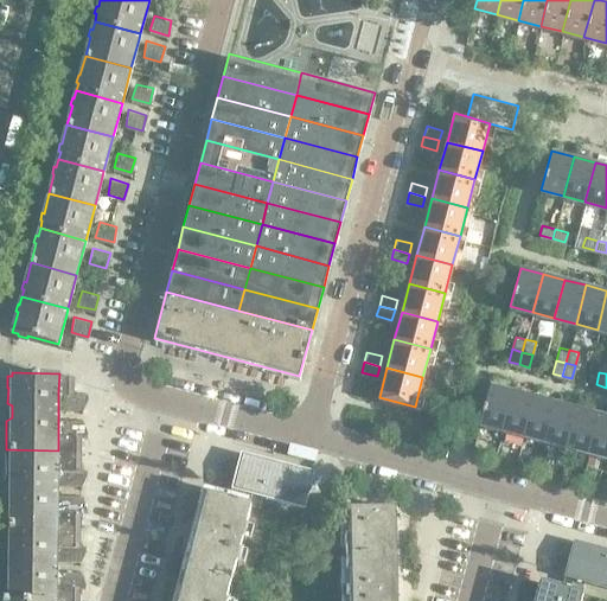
[(74,391),(74,373),(59,373),(58,391),(74,391)]
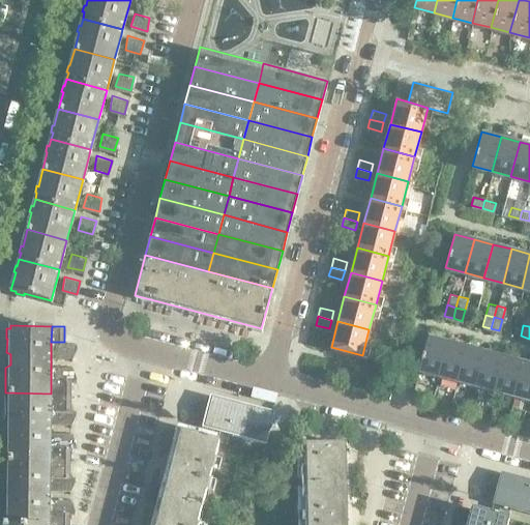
[(438,375),(447,341),(428,336),(423,352),(422,352),(421,358),(418,370),(438,375)]
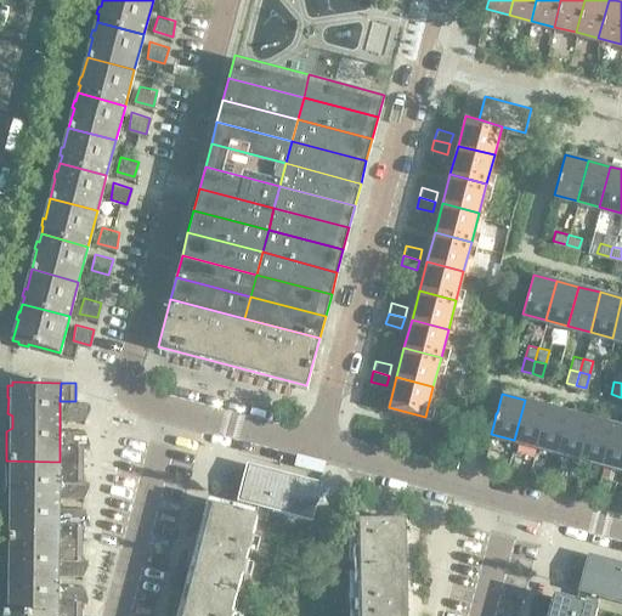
[(537,446),(547,406),(525,400),(514,440),(537,446)]
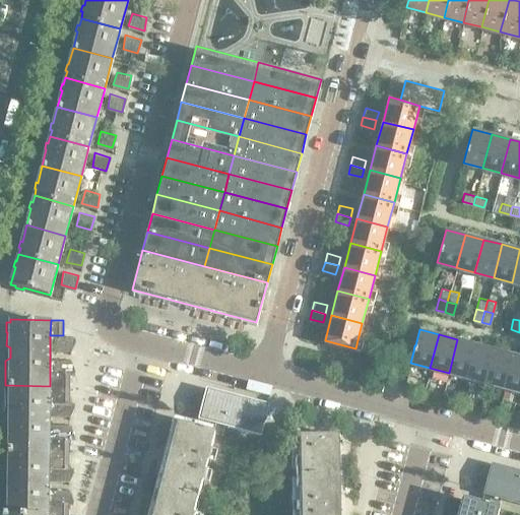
[(70,348),(75,340),(75,335),(63,335),(50,335),(50,348),(70,348)]
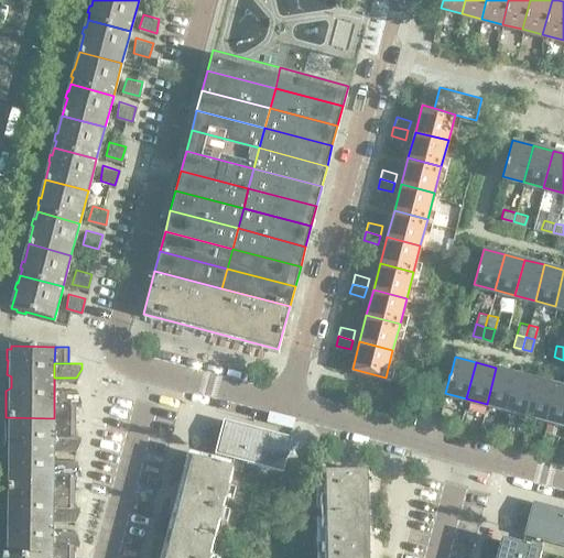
[(507,409),(516,373),(496,368),(487,404),(507,409)]
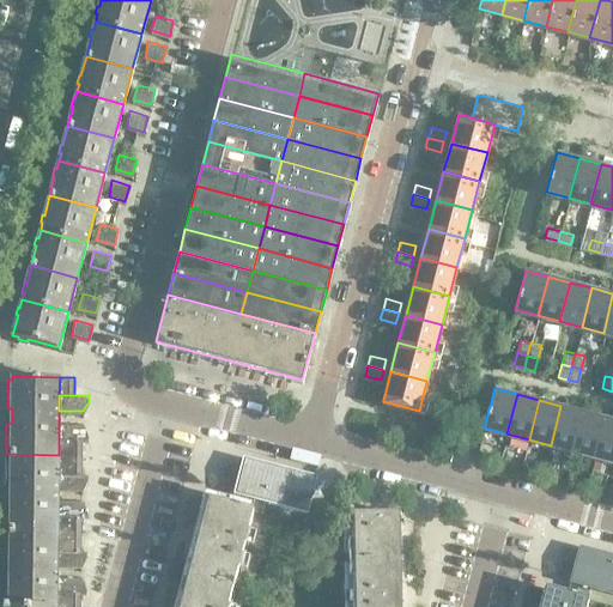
[(572,450),(583,412),(560,406),(551,445),(572,450)]
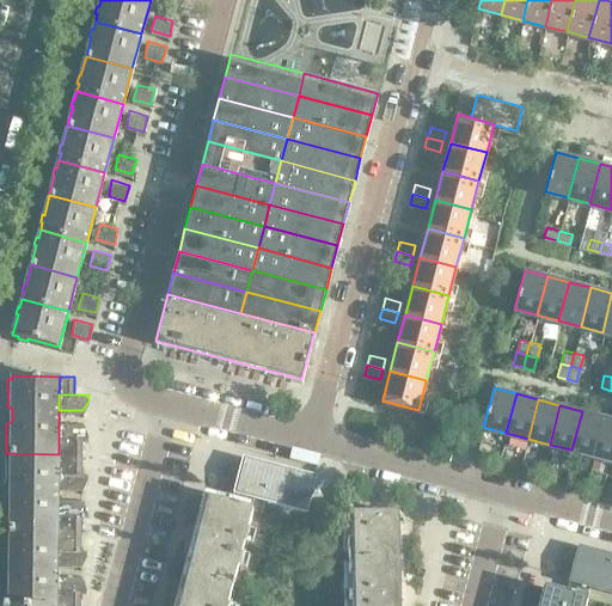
[(593,455),(604,417),(582,411),(571,450),(593,455)]
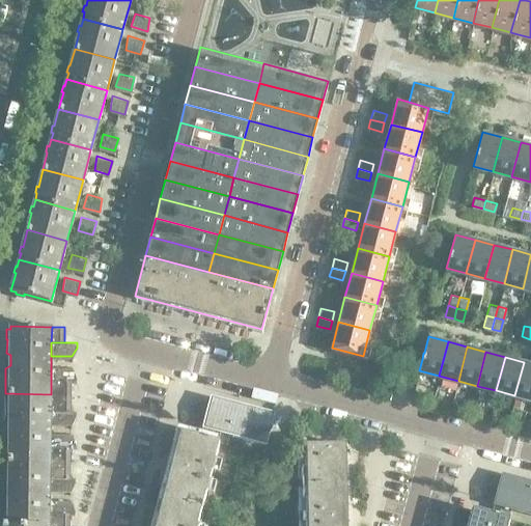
[(530,399),(530,363),(524,362),(514,395),(530,399)]
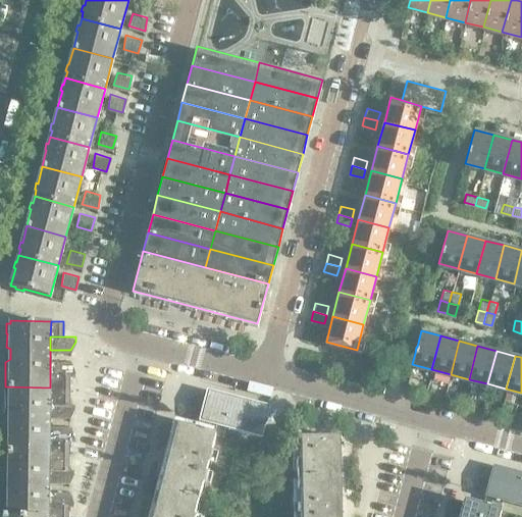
[(74,368),(70,359),(50,359),(50,372),(69,372),(74,372),(74,368)]
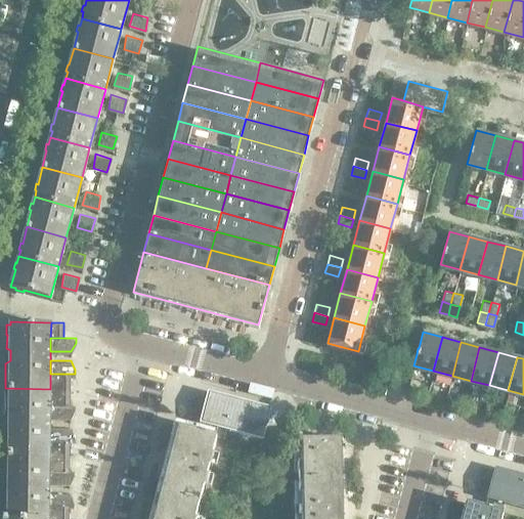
[(70,389),(70,374),(50,374),(50,389),(70,389)]
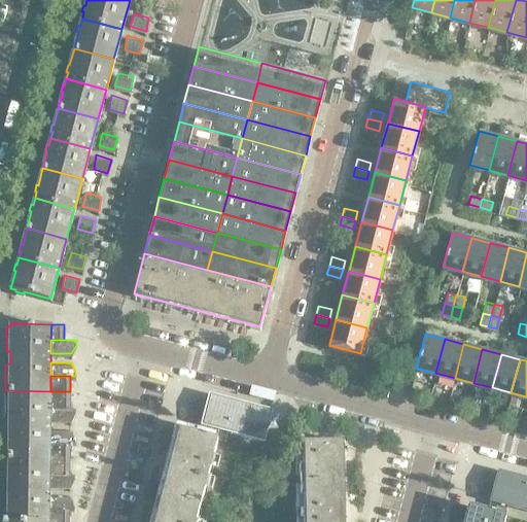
[(50,419),(50,406),(50,391),(5,390),(5,416),(9,418),(9,428),(5,431),(4,456),(49,457),(49,442),(49,428),(50,419)]
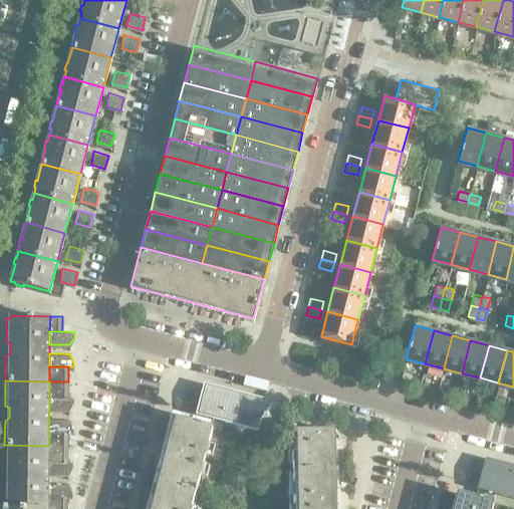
[(68,396),(68,382),(49,382),(49,396),(68,396)]
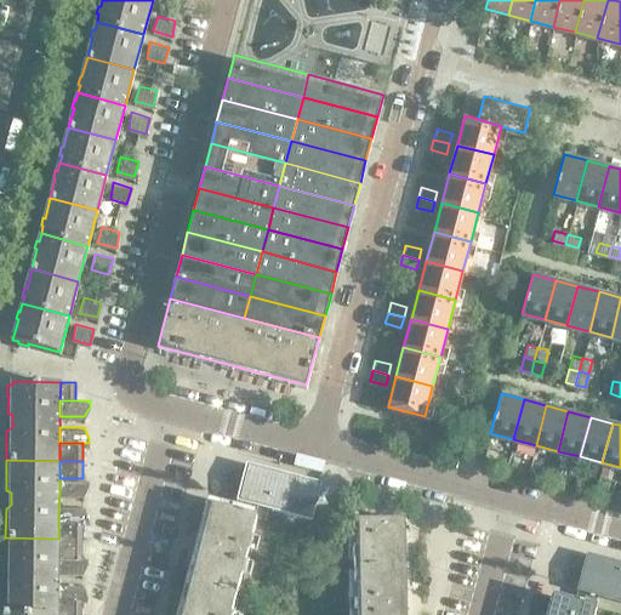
[(274,506),(283,471),(246,461),(237,496),(238,496),(234,508),(254,513),(257,501),(274,506)]
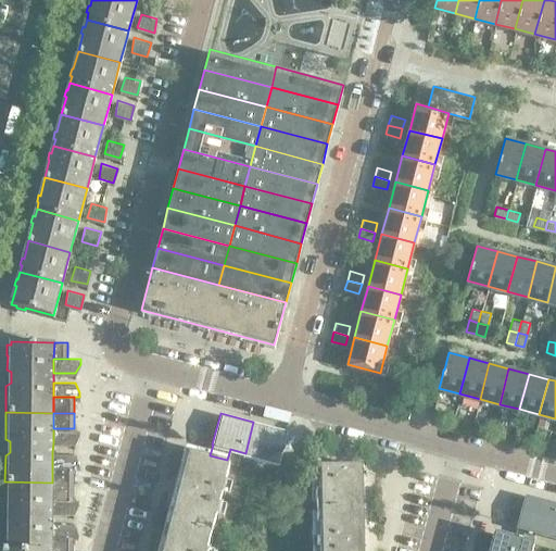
[(279,462),(287,430),(254,422),(253,422),(245,453),(279,462)]
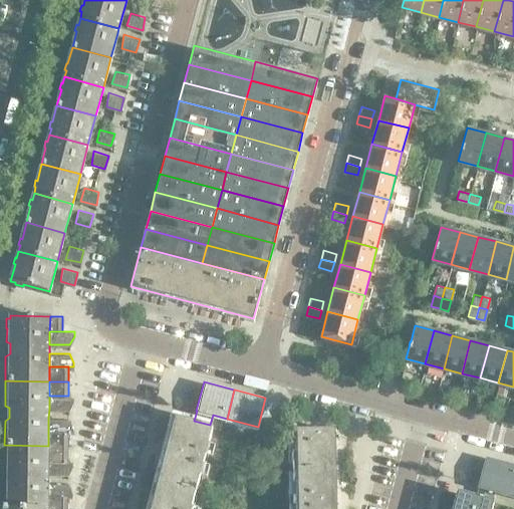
[(68,410),(73,401),(73,396),(68,396),(49,396),(49,409),(68,410)]
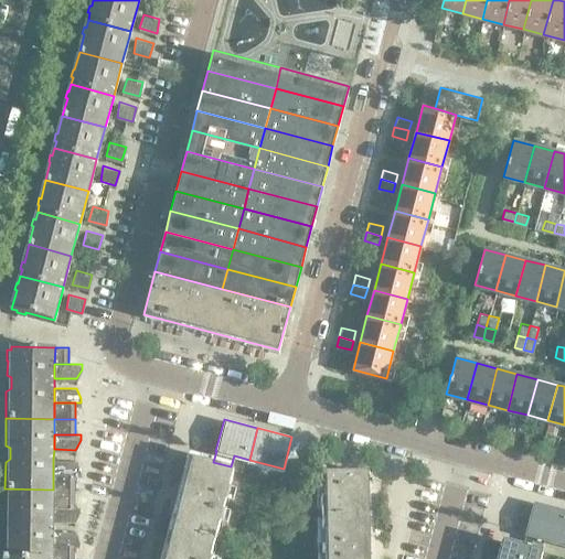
[(214,537),(233,468),(231,466),(213,462),(193,458),(174,527),(214,537)]
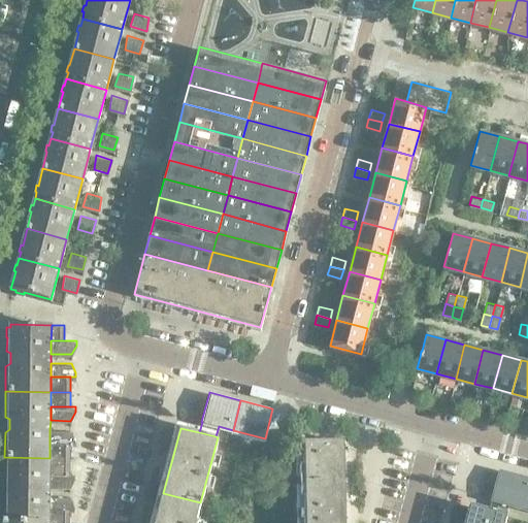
[(74,438),(70,429),(50,429),(50,443),(69,444),(74,444),(74,438)]
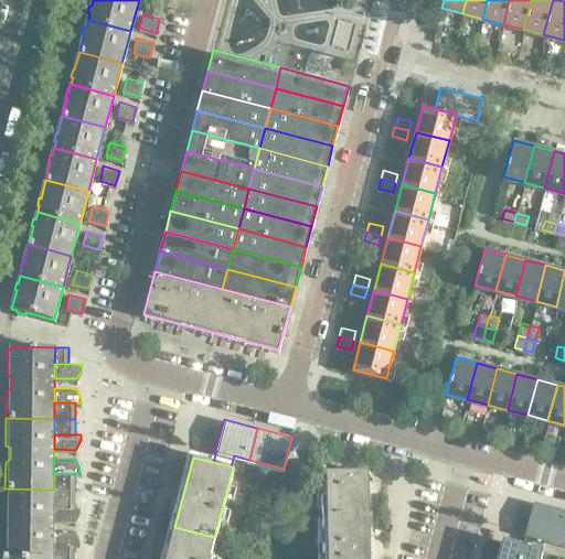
[(369,513),(369,488),(368,471),(327,471),(328,513),(369,513)]
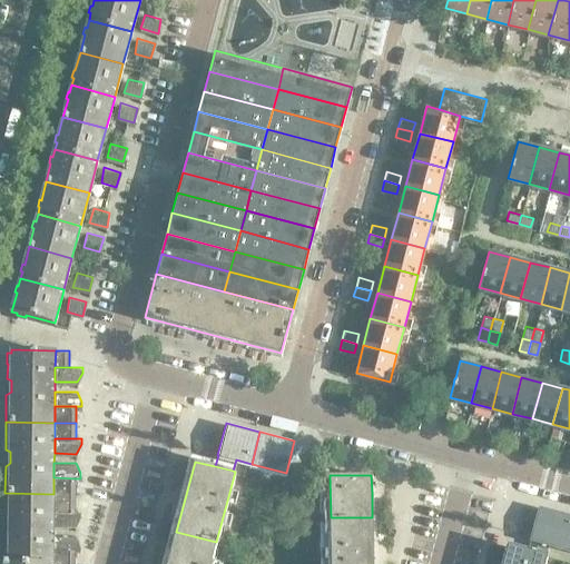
[(75,494),(75,478),(53,477),(53,494),(75,494)]
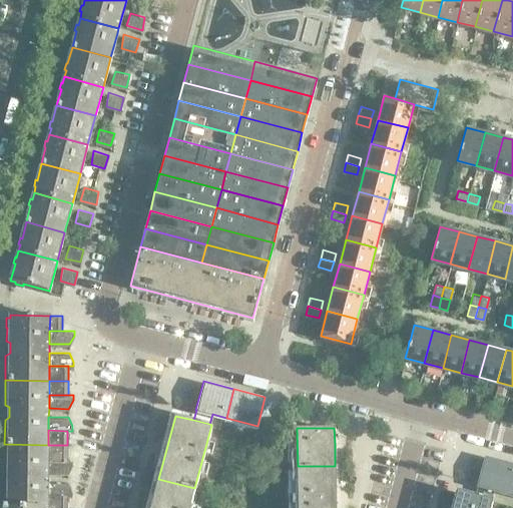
[(48,472),(48,459),(48,445),(4,444),(4,469),(8,471),(8,481),(4,484),(3,507),(47,507),(48,494),(48,481),(48,472)]
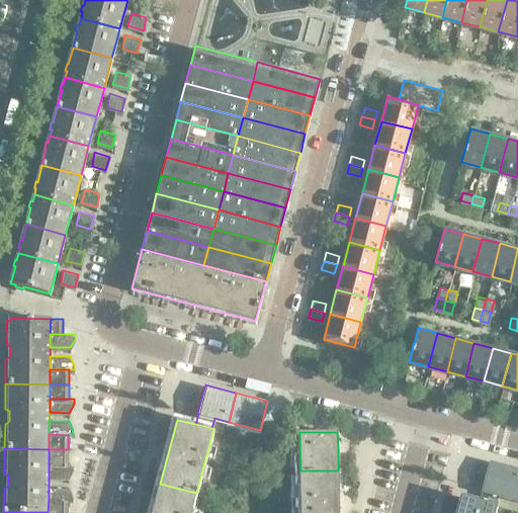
[(68,463),(68,449),(49,449),(49,463),(68,463)]
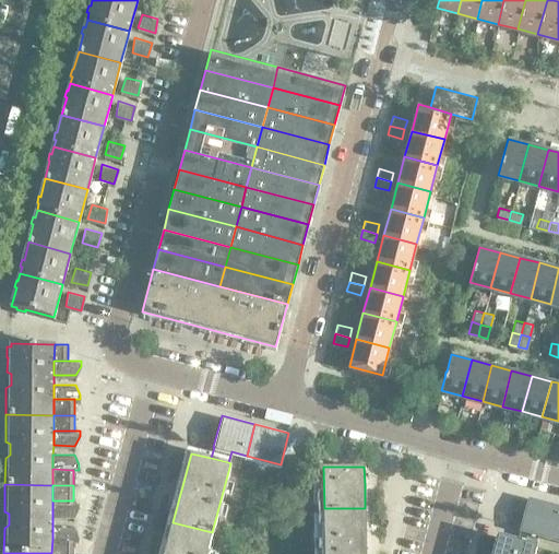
[(554,537),(558,514),(558,504),(528,496),(520,528),(521,528),(537,532),(554,537)]
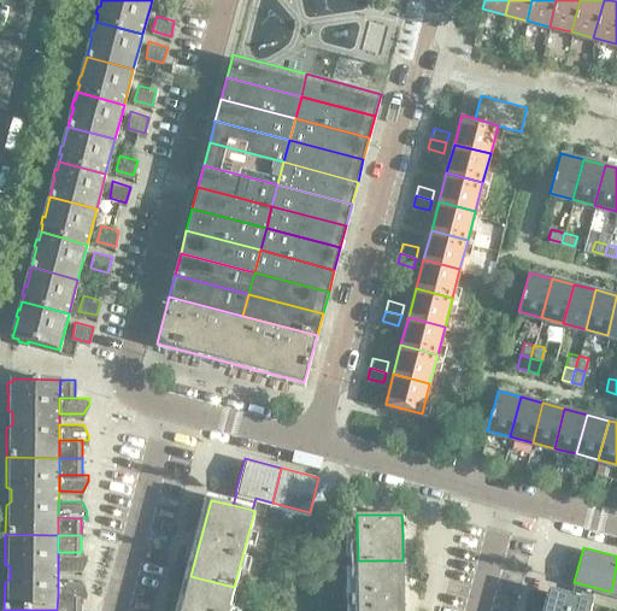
[(82,569),(87,558),(87,552),(81,552),(58,552),(58,568),(82,569)]
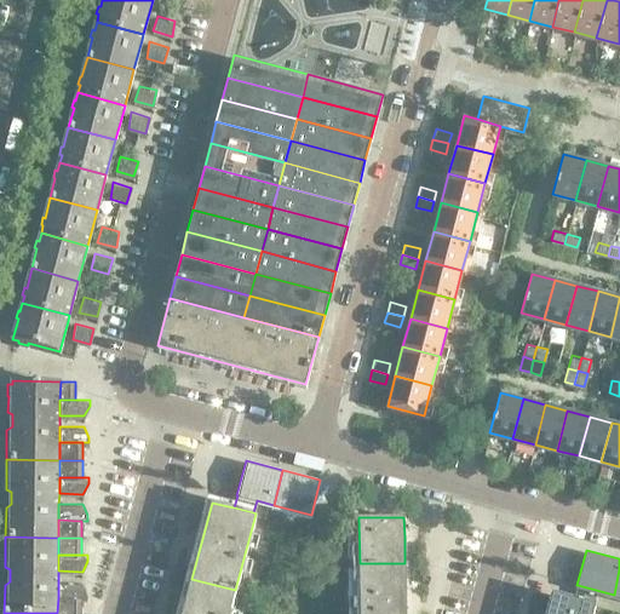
[(406,602),(405,579),(405,563),(360,563),(361,603),(406,602)]
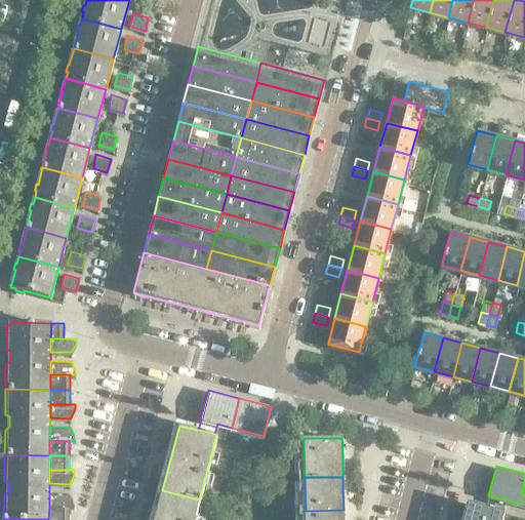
[(193,519),(199,500),(162,490),(154,519),(193,519)]
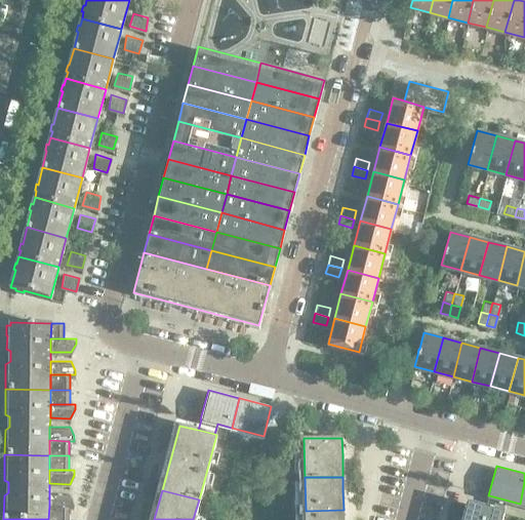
[(74,502),(70,492),(49,492),(49,506),(69,507),(74,507),(74,502)]
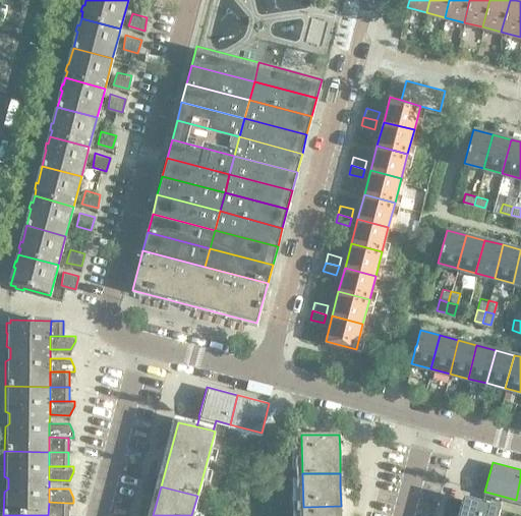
[(498,507),(501,496),(485,492),(482,502),(498,507)]
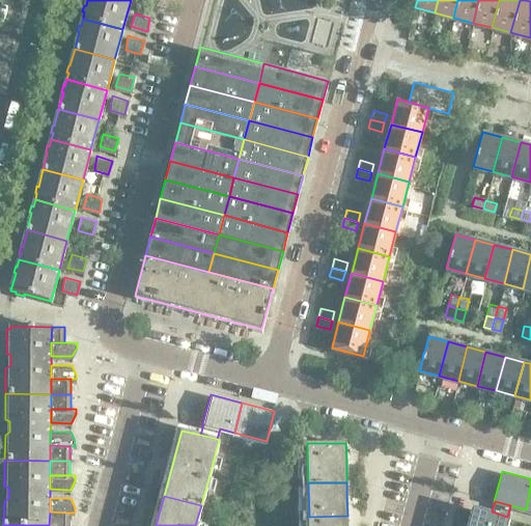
[(507,517),(492,511),(473,507),(467,525),(507,525),(509,517),(507,517)]
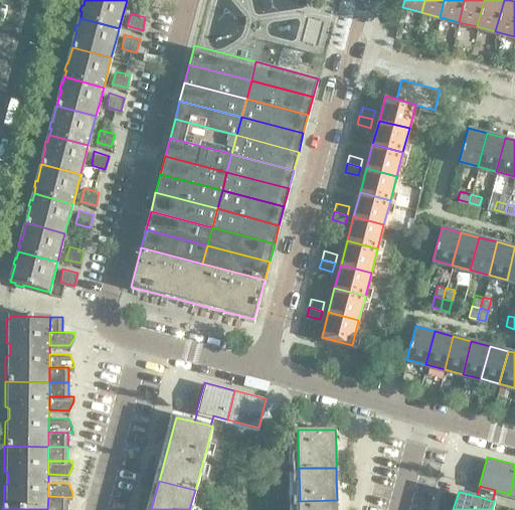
[(66,509),(67,497),(48,496),(47,509),(66,509)]
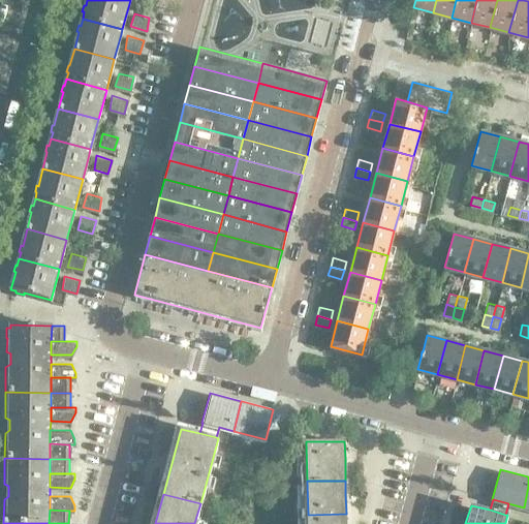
[(345,523),(346,514),(308,515),(307,523),(345,523)]
